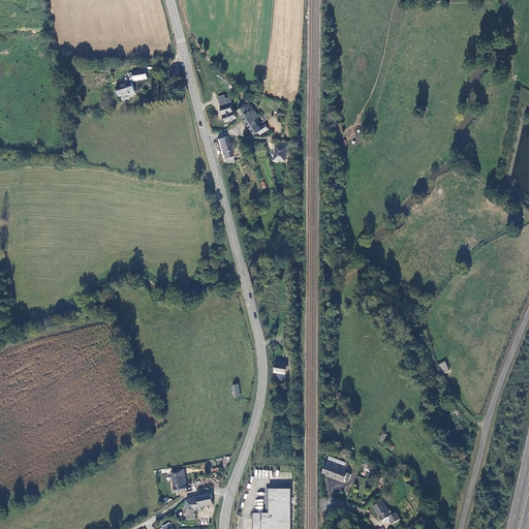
[(149,71),(134,73),(134,82),(149,81),(149,71)]
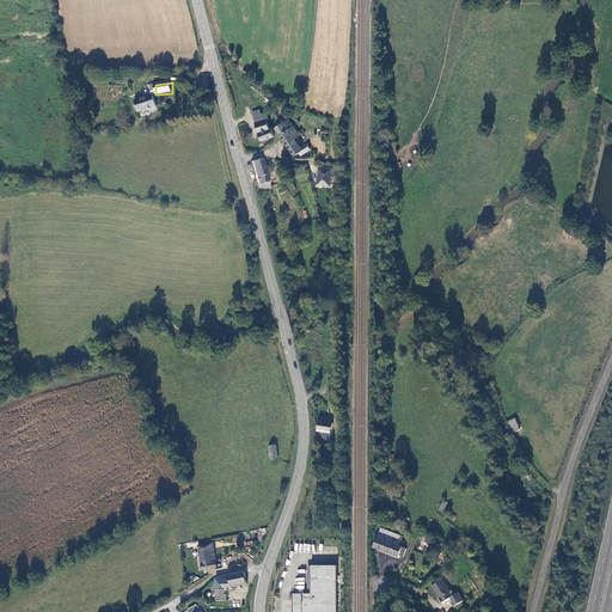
[(153,97),(135,102),(139,112),(157,106),(153,97)]
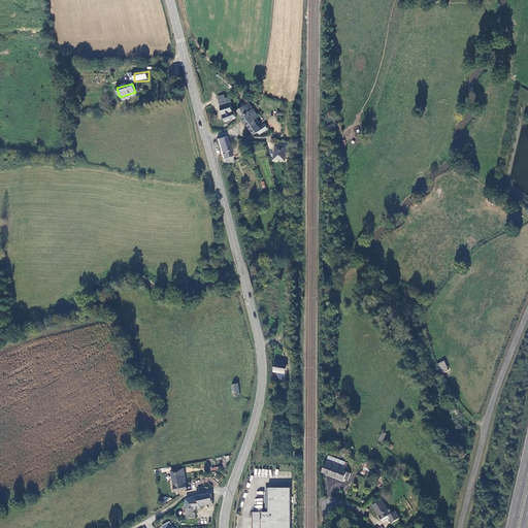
[(236,118),(234,110),(232,111),(230,104),(232,103),(230,99),(224,101),(224,99),(219,101),(223,114),(222,116),(224,122),(236,118)]
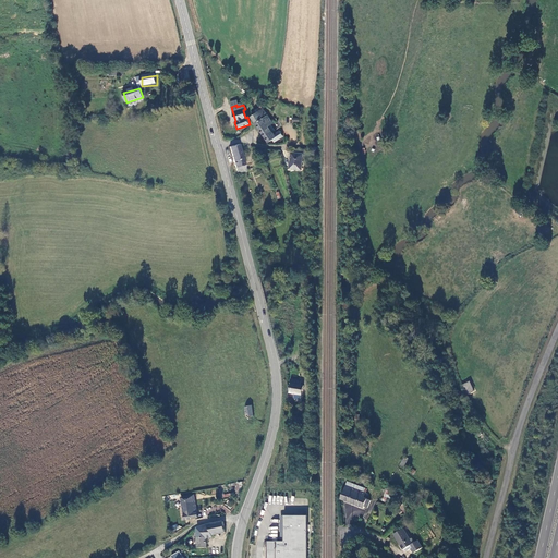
[(273,140),(275,142),(283,135),(280,131),(276,134),(277,135),(276,136),(273,132),(275,130),(274,129),(271,130),(269,126),(273,123),(263,108),(251,117),(269,142),(273,140)]
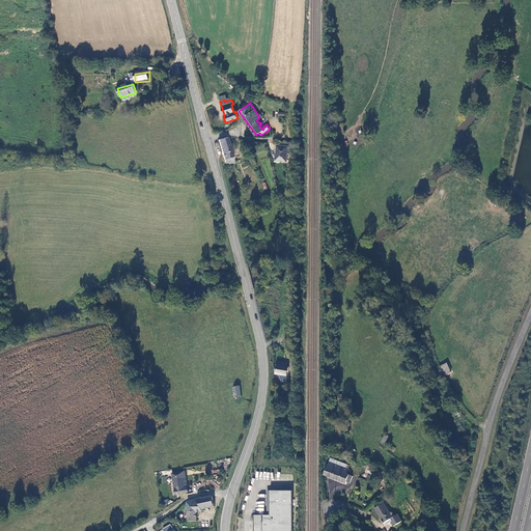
[(233,162),(227,139),(219,141),(225,165),(233,162)]
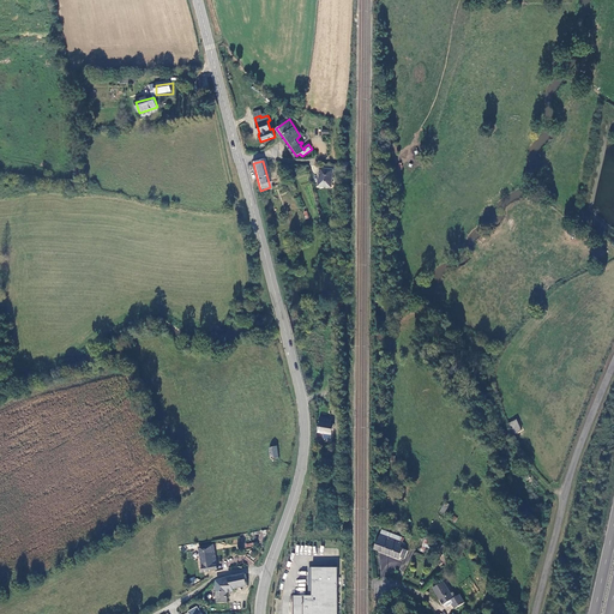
[(337,169),(320,168),(319,184),(320,184),(320,191),(330,192),(331,175),(337,175),(337,169)]
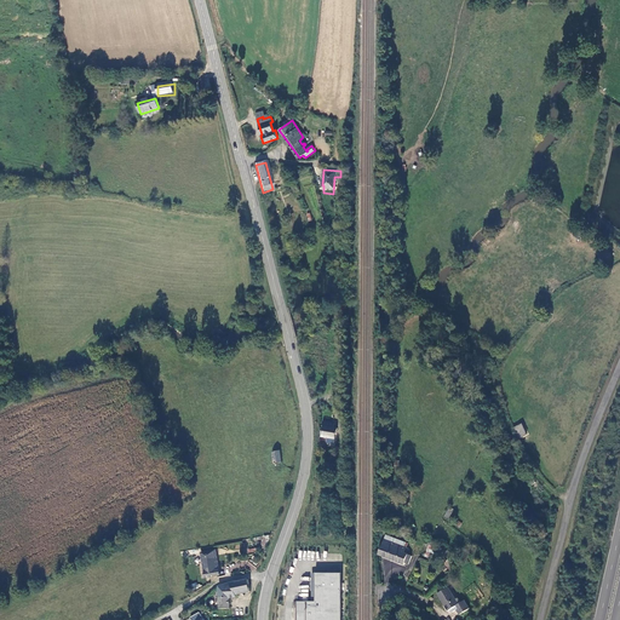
[(336,440),(338,429),(333,428),(334,423),(322,422),(322,426),(323,426),(321,436),(327,437),(336,440)]
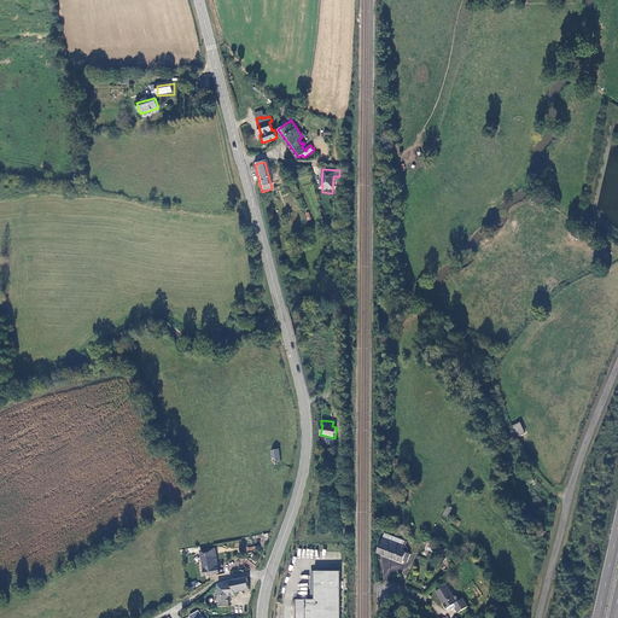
[(511,426),(517,438),(525,432),(519,421),(511,426)]
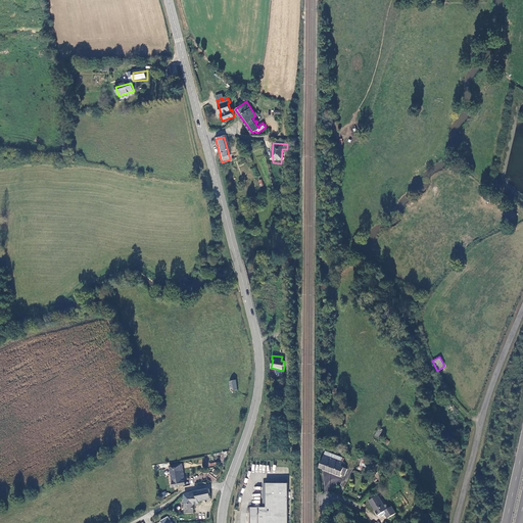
[(329,400),(328,414),(336,414),(336,400),(329,400)]
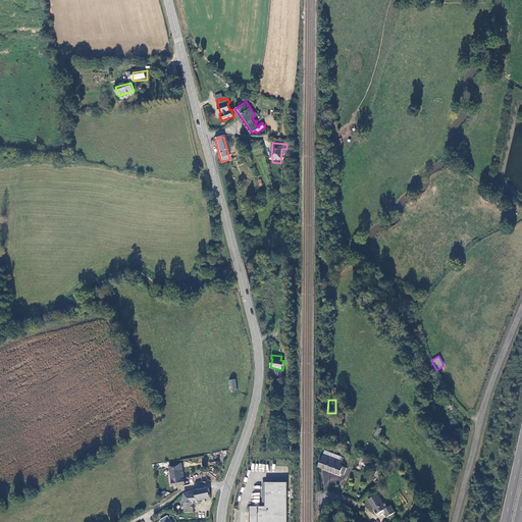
[(324,451),(323,454),(343,461),(344,458),(324,451)]
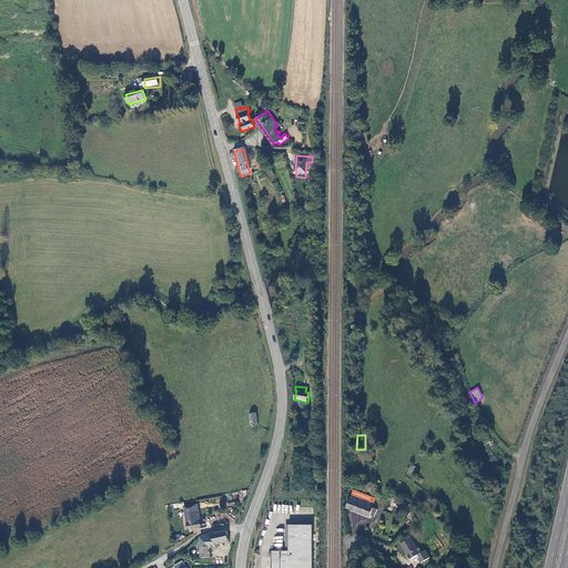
[(372,516),(375,517),(378,508),(373,507),(375,503),(373,501),(352,494),(346,508),(371,517),(372,516)]
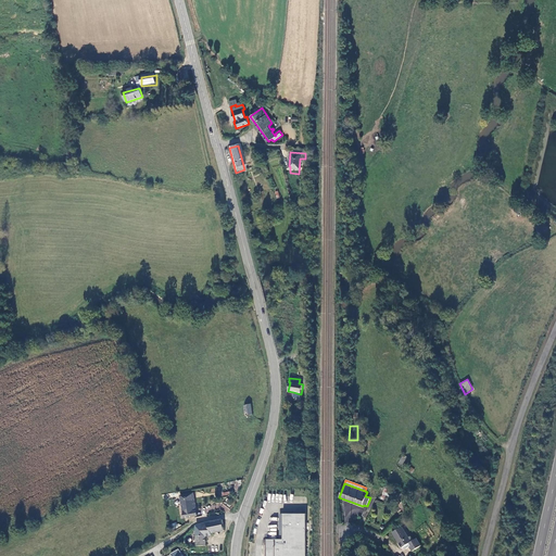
[(393,487),(386,484),(383,488),(384,489),(381,500),(383,500),(386,495),(404,501),(406,496),(391,491),(393,487)]
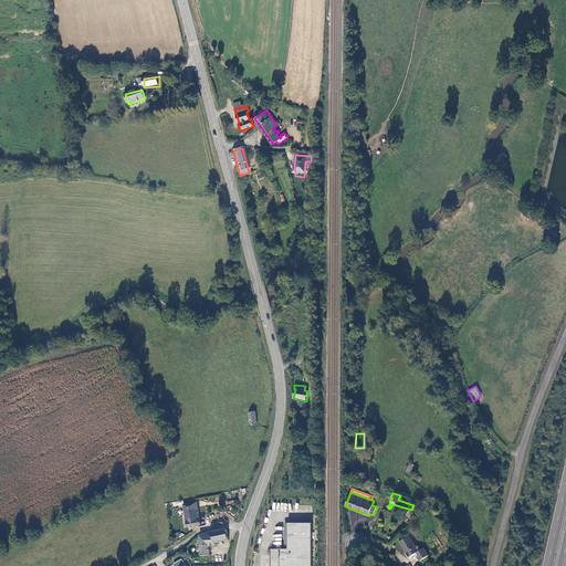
[(188,527),(199,526),(195,502),(184,504),(188,527)]
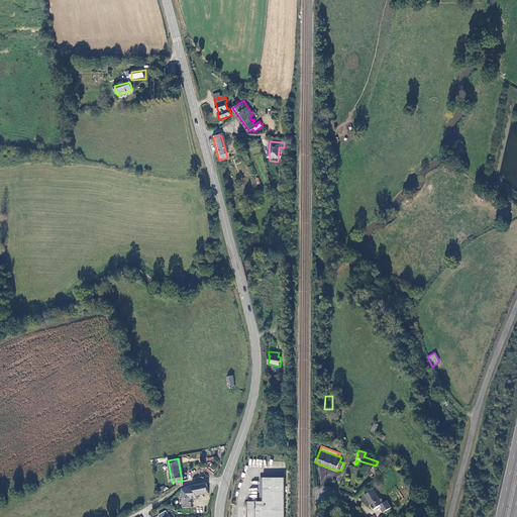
[(283,516),(284,478),(259,478),(259,498),(262,498),(262,501),(245,501),(245,516),(283,516)]
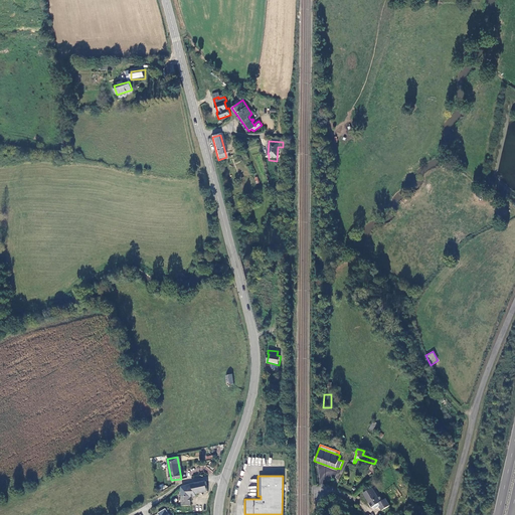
[(182,486),(182,505),(191,505),(190,496),(196,496),(196,494),(207,491),(206,481),(182,486)]
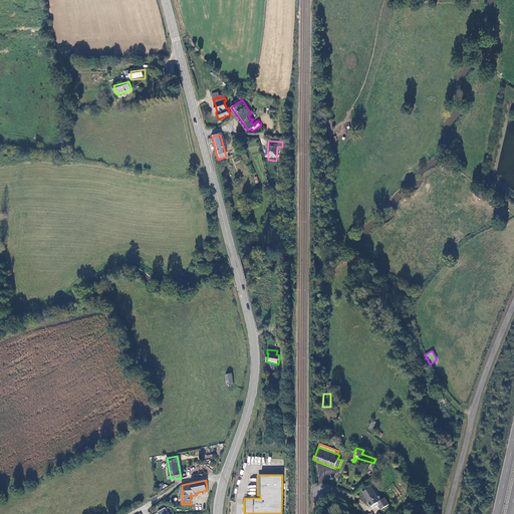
[(393,488),(398,496),(402,494),(397,485),(393,488)]
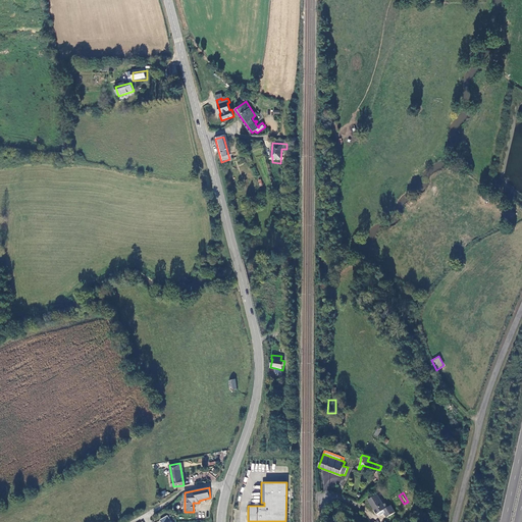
[(377,494),(369,500),(377,514),(382,511),(387,518),(396,513),(392,506),(385,509),(377,494)]
